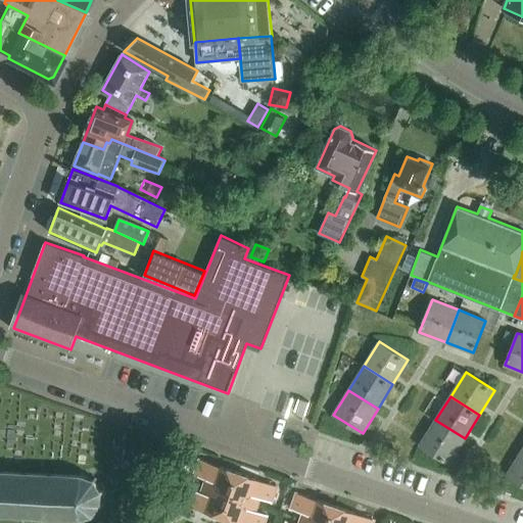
[(311,402),(300,398),(296,412),(305,415),(311,402)]
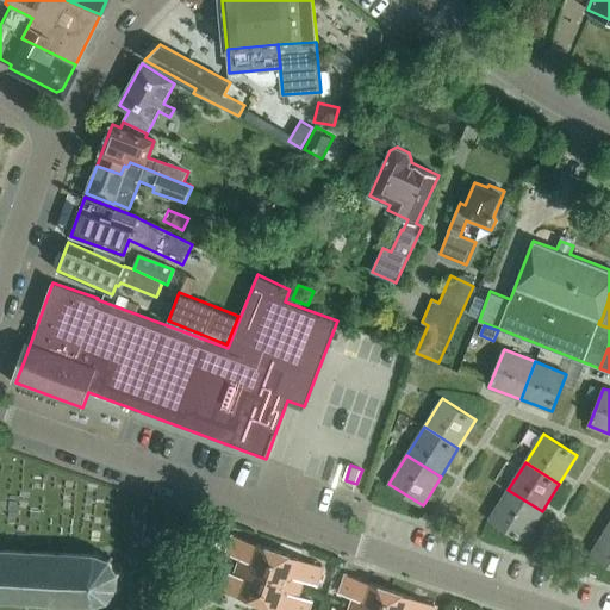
[(524,540),(542,511),(508,490),(490,518),(524,540)]
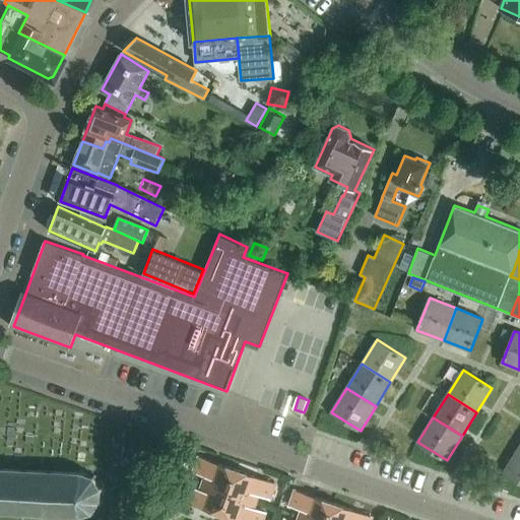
[(519,448),(504,472),(519,481),(519,448)]
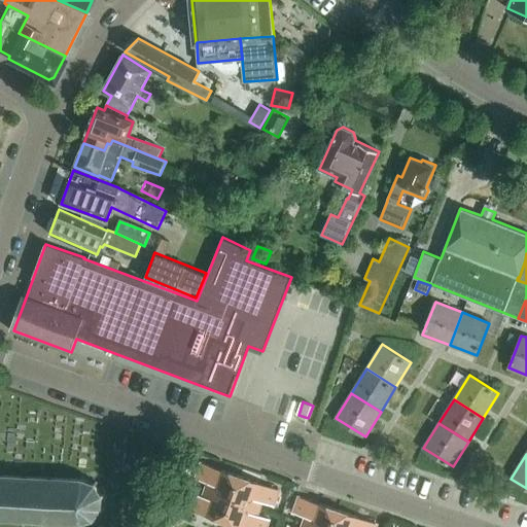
[(208,483),(205,489),(233,498),(241,477),(201,462),(196,479),(208,483)]
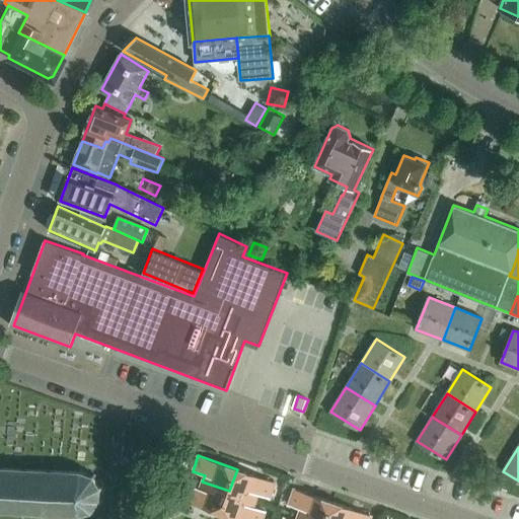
[(0,510),(78,514),(78,518),(80,518),(80,514),(90,511),(92,514),(94,513),(92,510),(98,502),(102,503),(103,501),(99,499),(100,490),(104,489),(103,486),(99,487),(94,478),(96,475),(95,473),(92,476),(83,472),(83,468),(81,468),(80,472),(0,467),(0,510)]
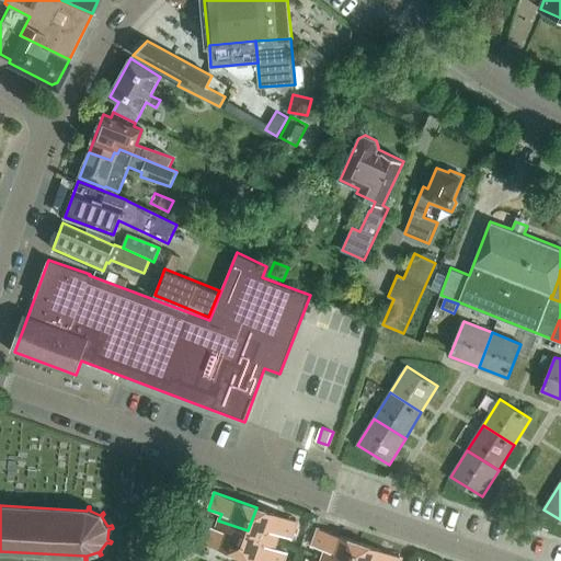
[(248,530),(276,541),(279,534),(292,538),(298,522),(256,507),(248,530)]
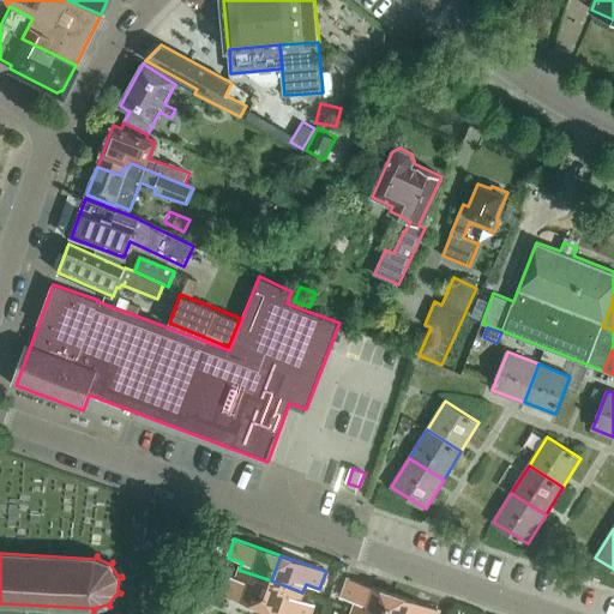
[(271,581),(239,570),(236,578),(223,573),(216,591),(262,607),(271,581)]
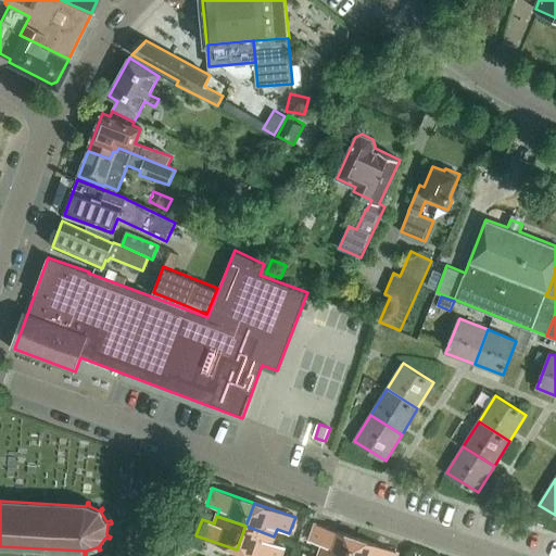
[(323,545),(319,552),(331,555),(350,555),(356,539),(315,523),(310,541),(323,545)]
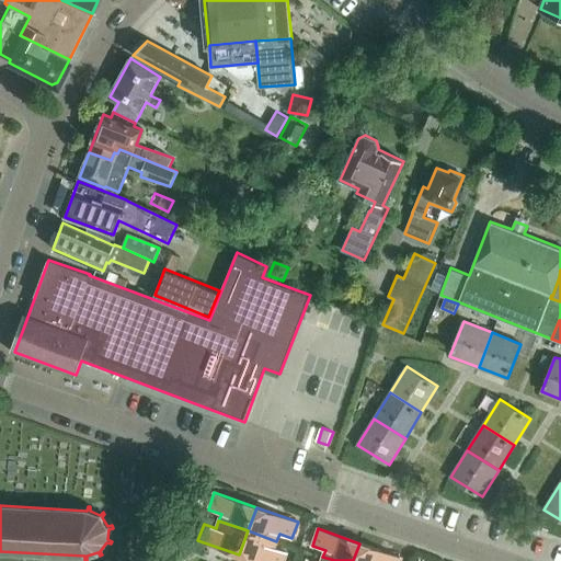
[(274,548),(276,541),(248,530),(239,554),(256,560),(283,560),(287,552),(274,548)]
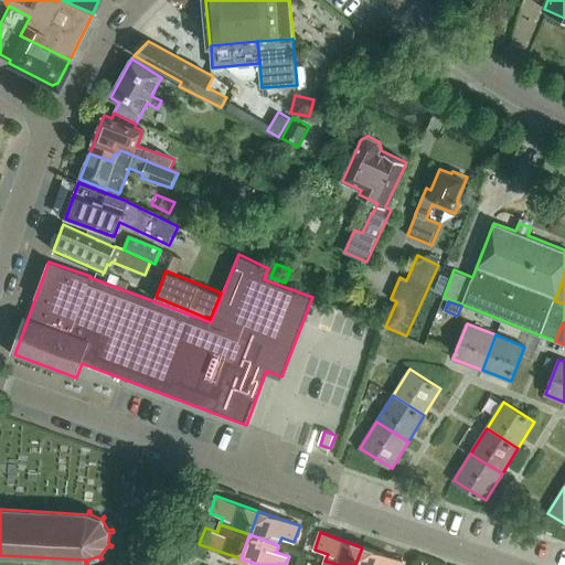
[(355,564),(403,564),(404,562),(362,547),(355,564)]
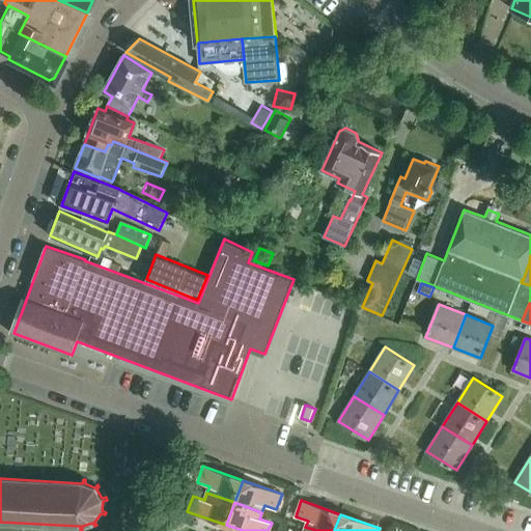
All buildings are outlined.
